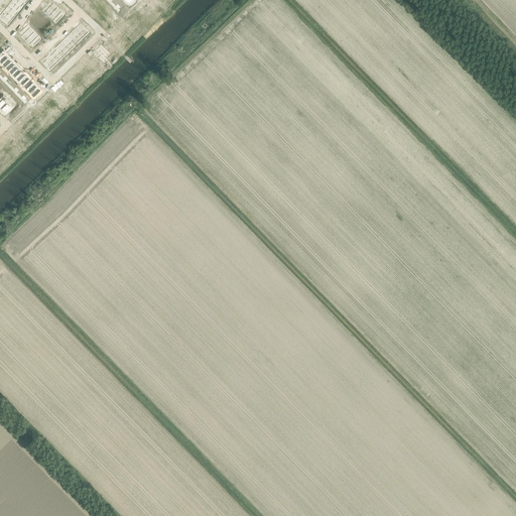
[(12,0),(9,4),(16,10),(19,6),(12,0)]
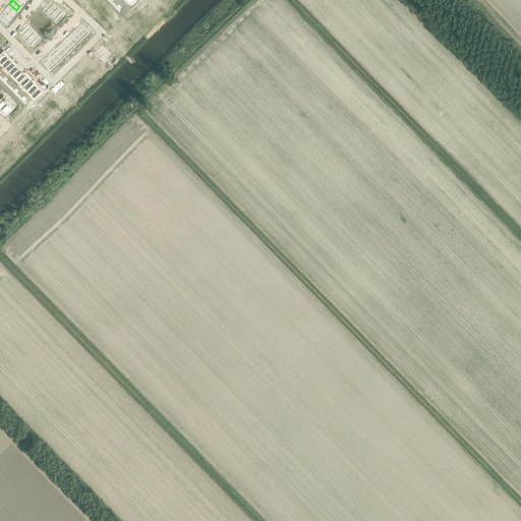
[(95,0),(88,0),(83,4),(89,9),(91,6),(92,5),(94,7),(98,3),(95,0)]
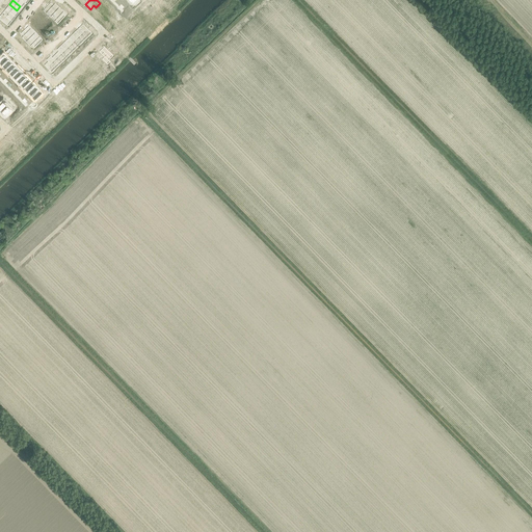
[(49,4),(44,10),(46,14),(48,11),(52,16),(59,7),(54,3),(52,6),(49,4)]
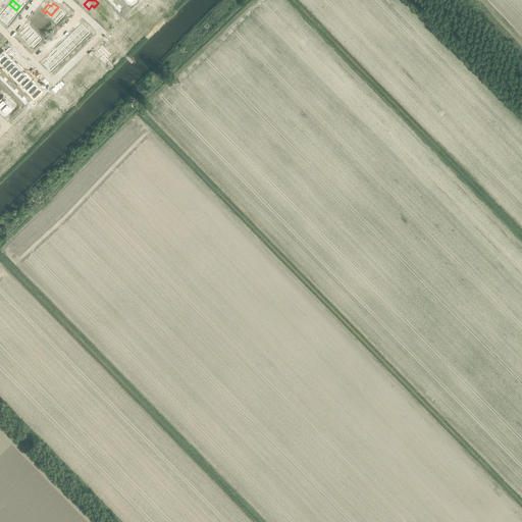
[(9,4),(5,9),(12,15),(16,10),(9,4)]
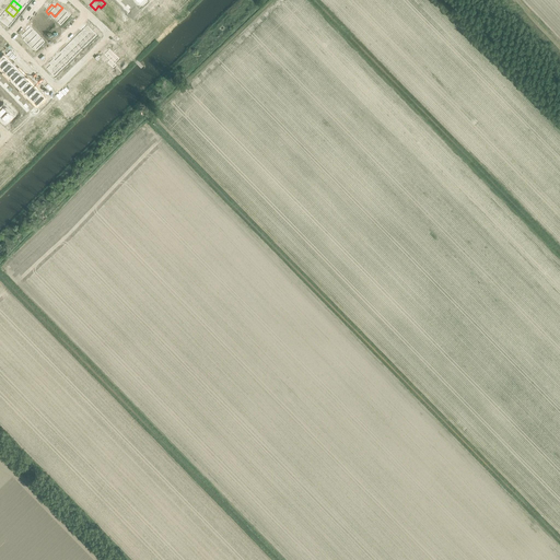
[(109,7),(104,12),(106,13),(106,14),(107,14),(105,16),(108,20),(109,21),(108,22),(109,22),(117,13),(109,7)]
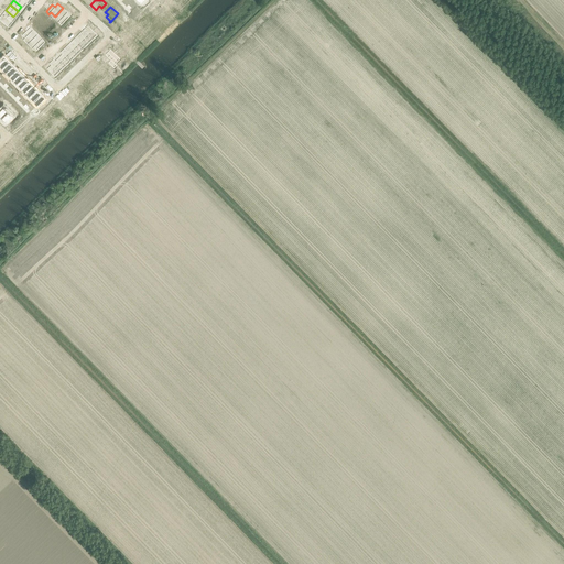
[(154,7),(147,13),(150,18),(151,15),(158,22),(164,17),(161,12),(162,12),(159,9),(158,9),(154,7)]
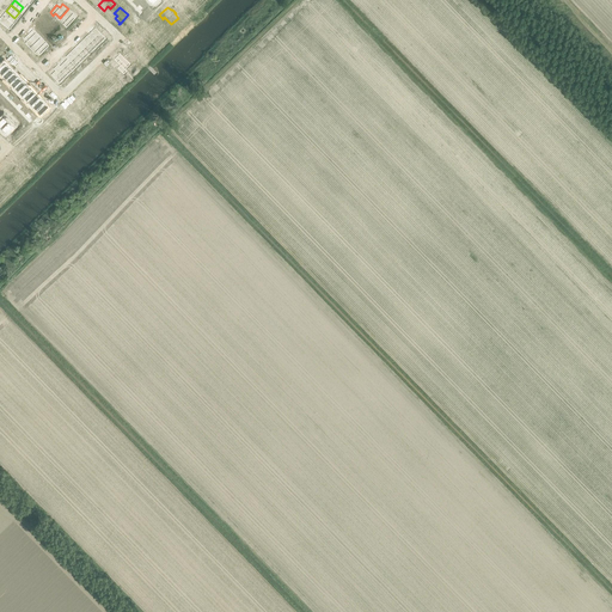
[(68,8),(60,18),(61,18),(65,22),(62,24),(66,28),(73,20),(69,17),(73,13),(68,8)]
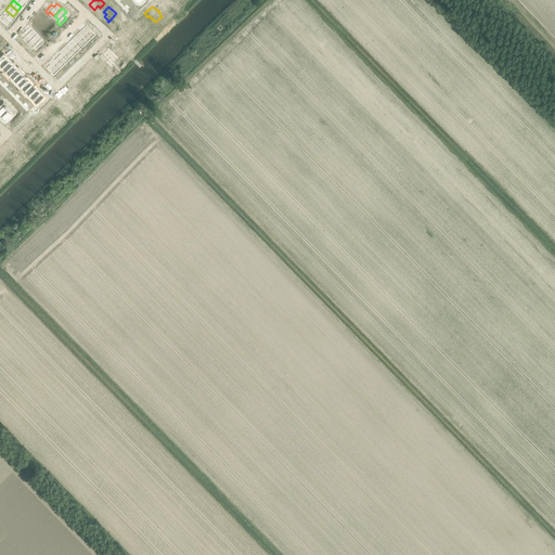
[(5,10),(2,14),(10,21),(13,16),(5,10)]
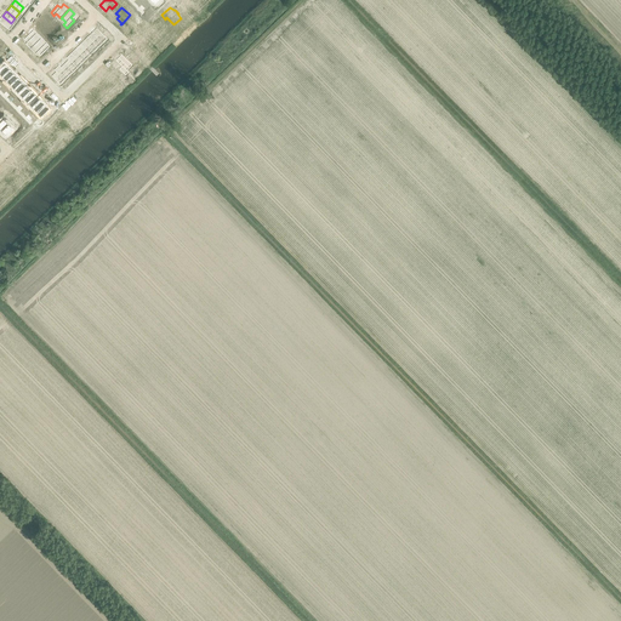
[(130,15),(121,24),(126,30),(130,27),(131,26),(134,28),(138,23),(130,15)]
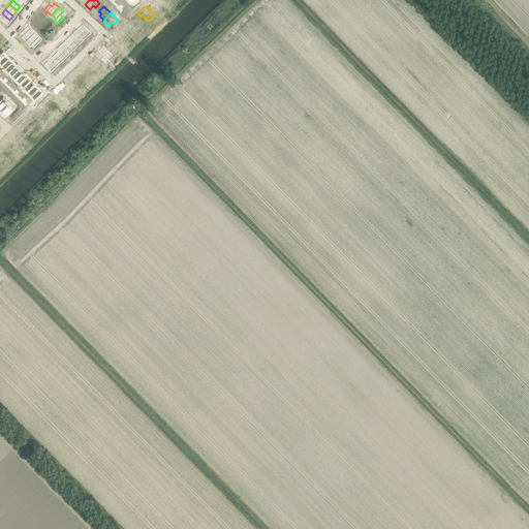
[(2,13),(0,14),(0,19),(5,24),(9,20),(2,13)]
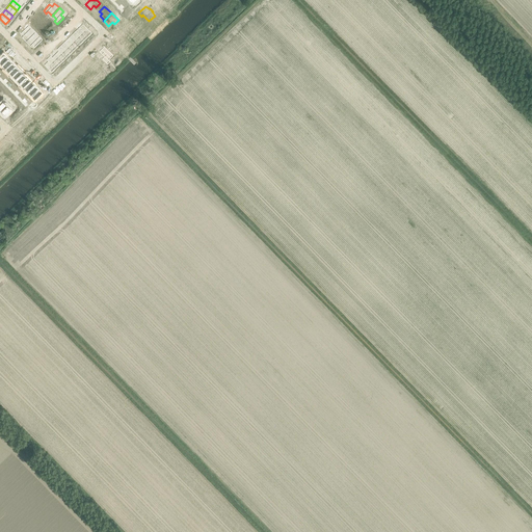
[(25,34),(22,37),(26,42),(33,34),(29,30),(31,28),(28,26),(22,32),(25,34)]
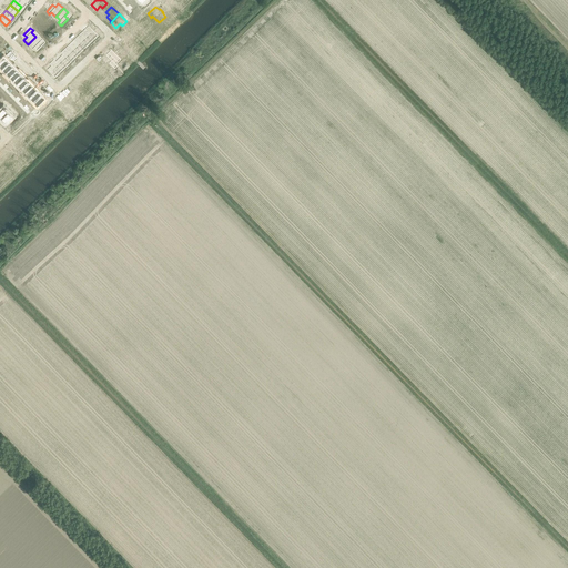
[(90,28),(85,31),(93,39),(97,36),(90,28)]
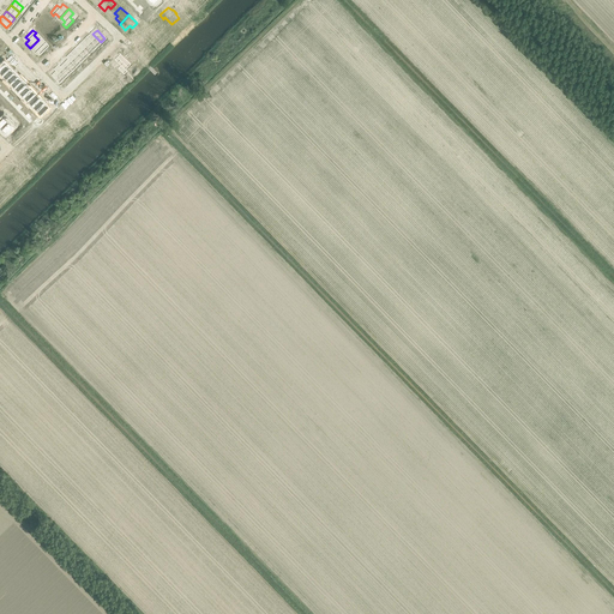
[(92,34),(89,38),(96,46),(101,42),(92,34)]
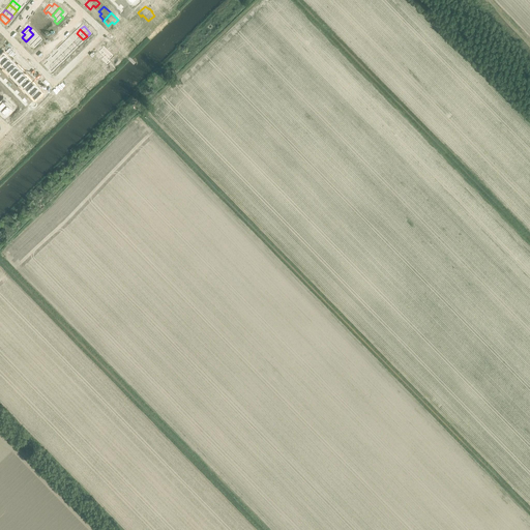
[(77,33),(72,36),(80,43),(83,39),(77,33)]
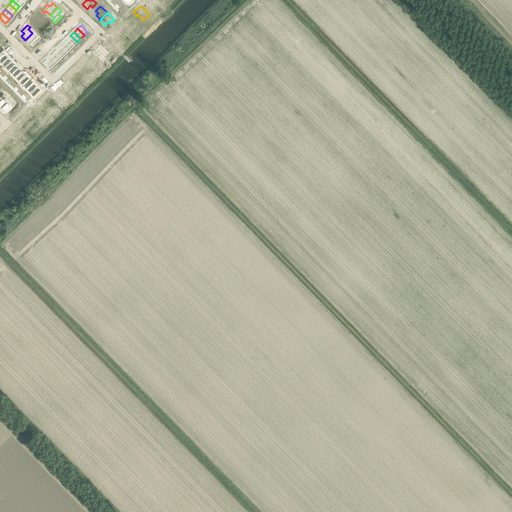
[(32,33),(25,40),(29,44),(32,42),(34,44),(40,38),(38,35),(36,37),(32,33)]
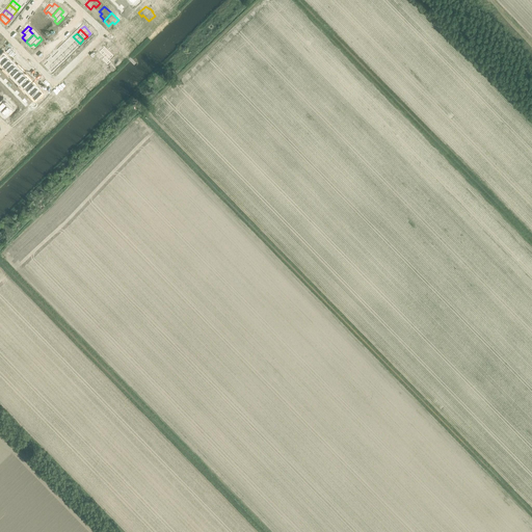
[(73,36),(70,41),(76,47),(80,44),(73,36)]
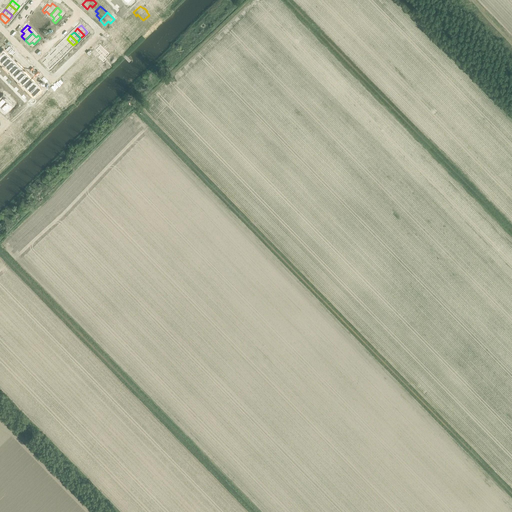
[(67,39),(63,42),(70,49),(73,45),(67,39)]
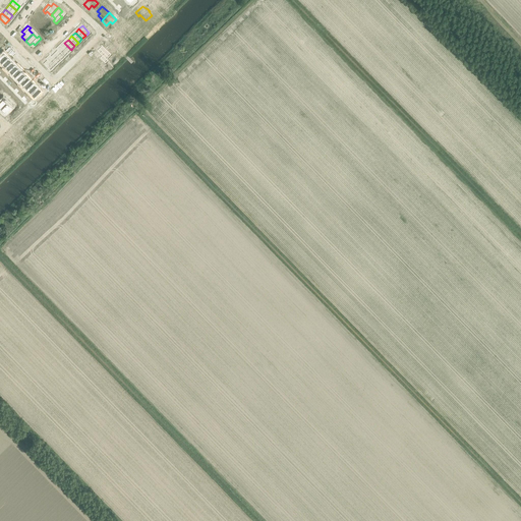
[(64,43),(61,46),(67,53),(71,50),(64,43)]
